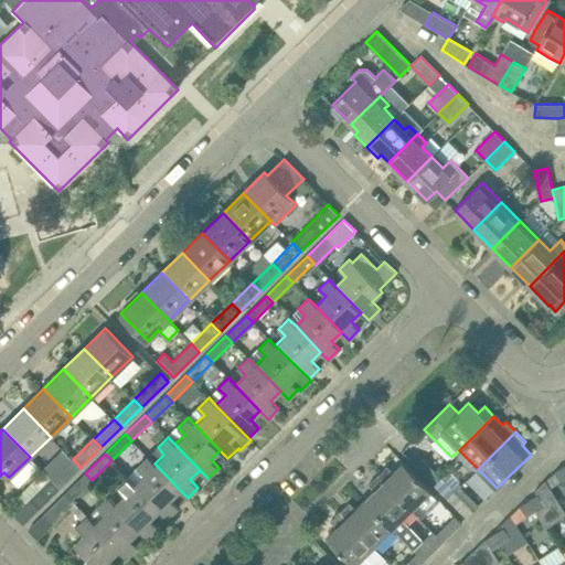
[(429,479),(436,472),(417,454),(411,460),(429,479)]
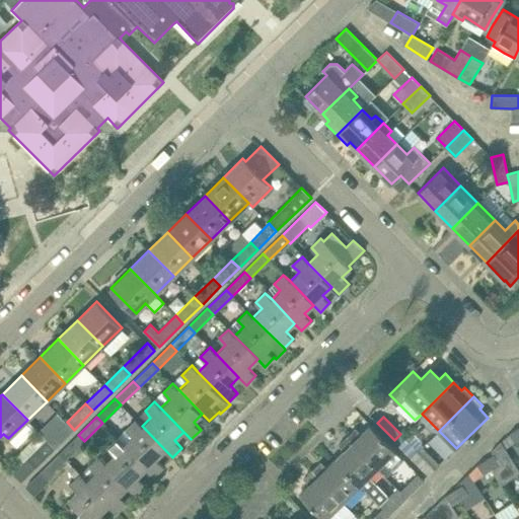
[(124,444),(146,468),(153,475),(163,465),(156,458),(165,450),(142,426),(136,420),(126,429),(133,436),(124,444)]
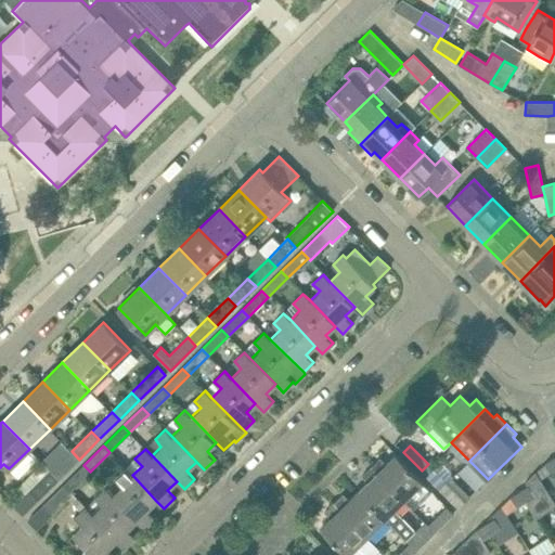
[(72,451),(51,470),(60,479),(79,460),(72,451)]
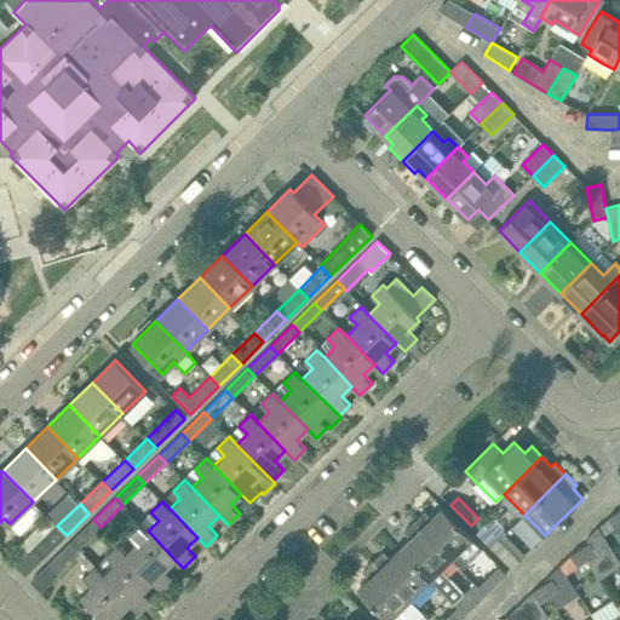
[(472,538),(442,507),(431,518),(425,511),(414,521),(451,560),(472,538)]
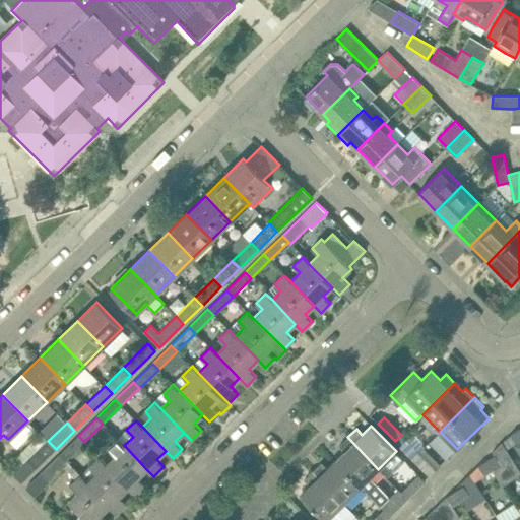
[(517,443),(519,441),(519,429),(511,434),(517,443)]
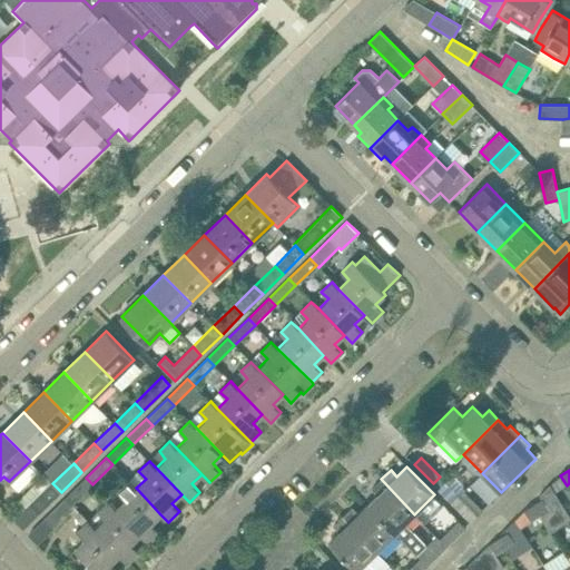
[(433,483),(452,503),(459,495),(440,477),(433,483)]
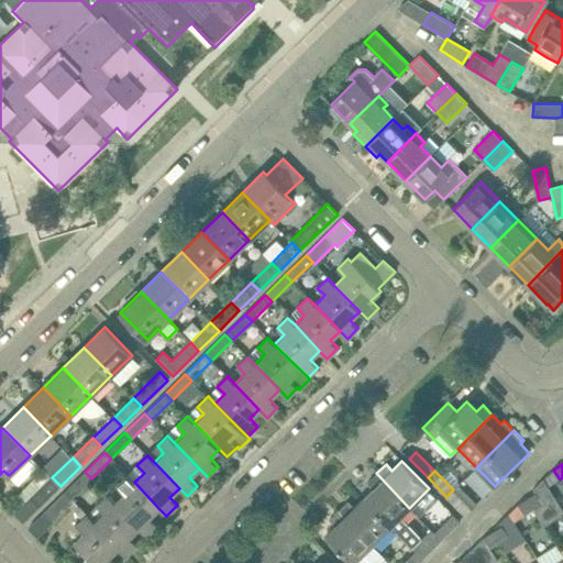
[(72,498),(91,478),(85,472),(65,492),(72,498)]
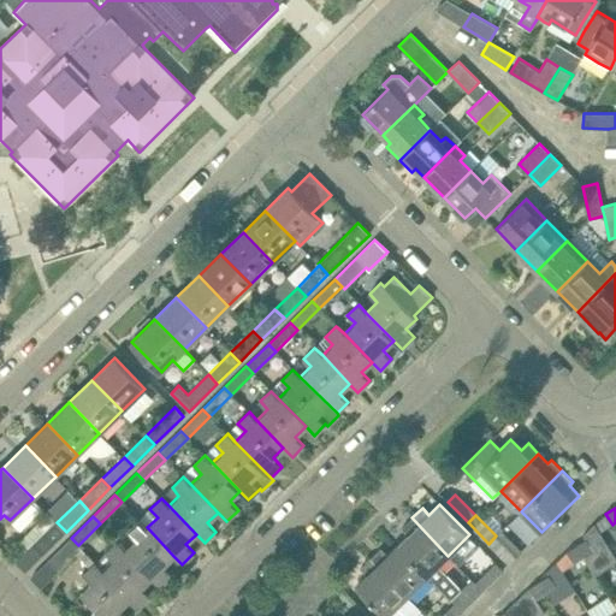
[(398,545),(427,575),(428,575),(436,582),(445,573),(443,570),(454,560),(448,556),(412,517),(402,528),(408,534),(398,545)]
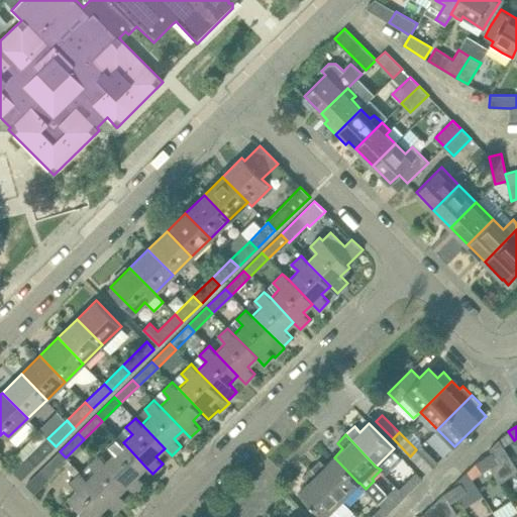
[(137,475),(145,467),(123,442),(117,436),(107,445),(113,452),(105,460),(127,485),(134,492),(144,482),(137,475)]
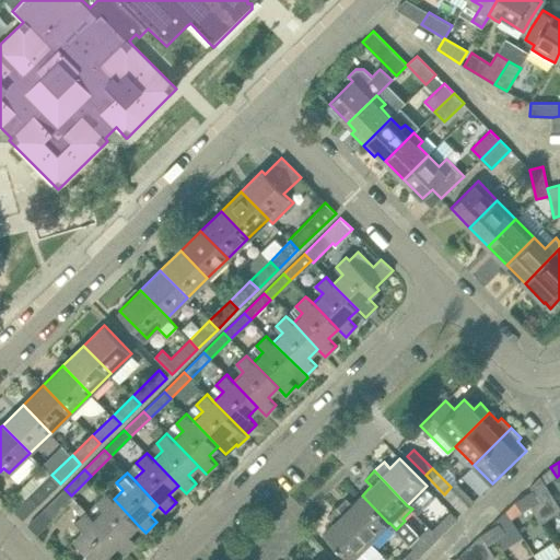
[(60,483),(51,475),(50,474),(13,510),(23,520),(60,483)]
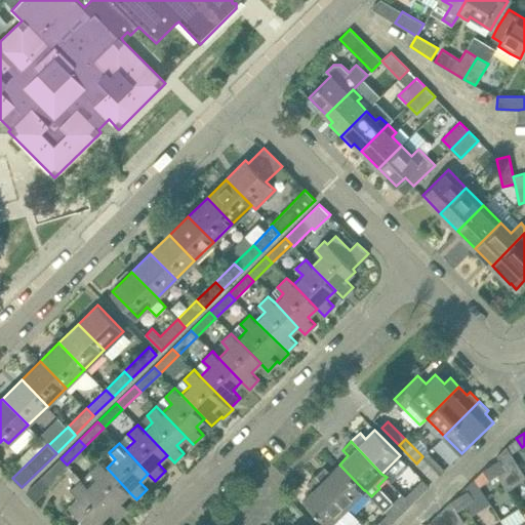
[(497,455),(499,458),(507,469),(497,475),(508,490),(524,479),(524,475),(507,446),(497,455)]
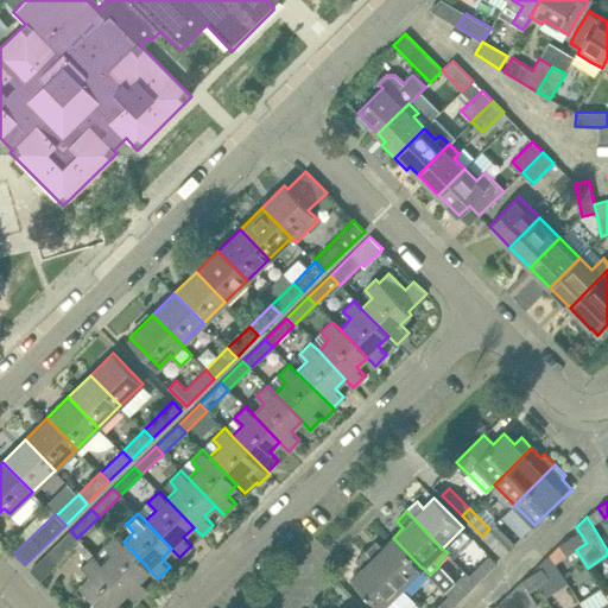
[(510,550),(489,529),(482,537),(502,557),(510,550)]
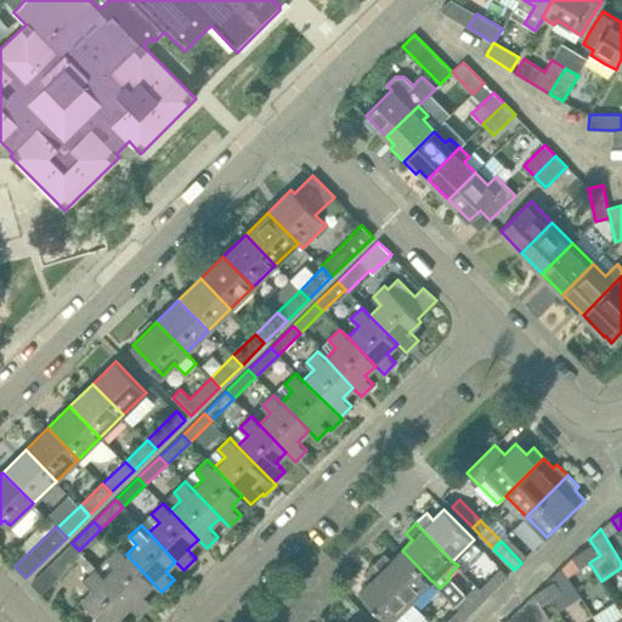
[(82,553),(79,550),(72,543),(49,565),(58,576),(82,553)]
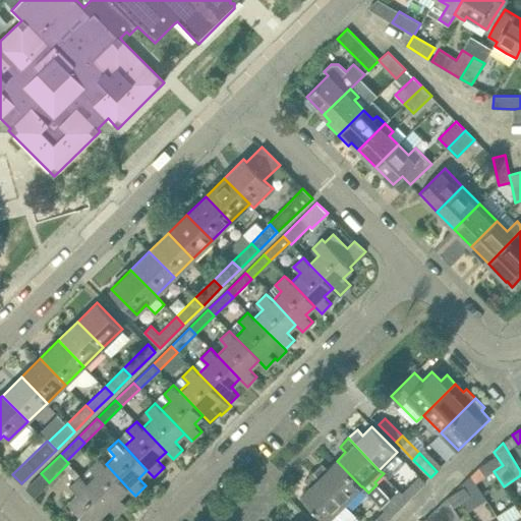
[(487,461),(494,471),(503,465),(496,455),(487,461)]
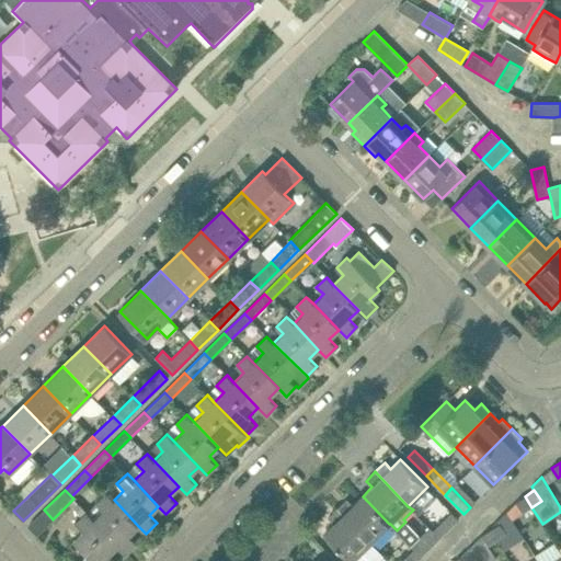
[(129,535),(138,526),(114,500),(107,493),(96,503),(103,510),(94,519),(118,546),(126,553),(137,542),(129,535)]
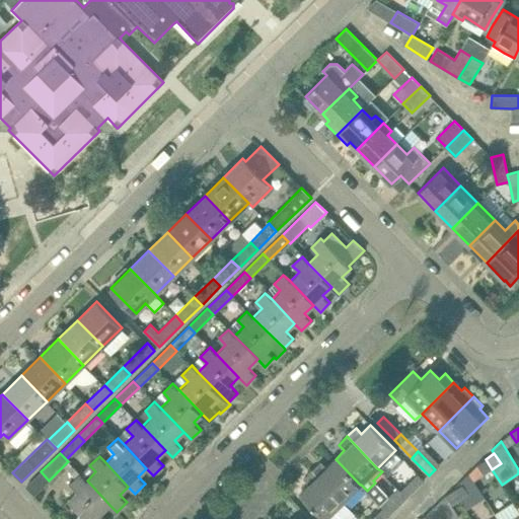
[(360,485),(336,459),(326,467),(320,461),(312,470),(343,502),(360,485)]
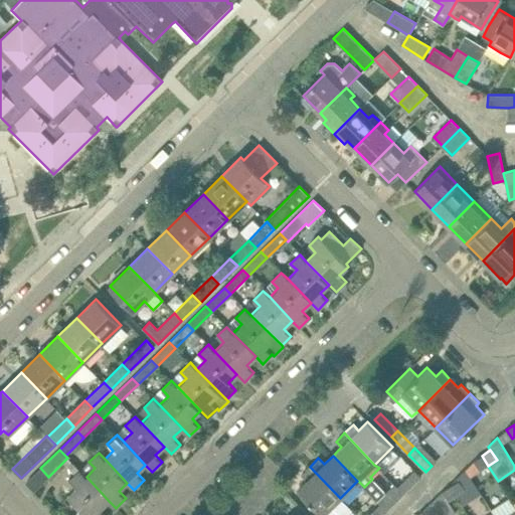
[(482,456),(474,461),(480,471),(488,466),(482,456)]
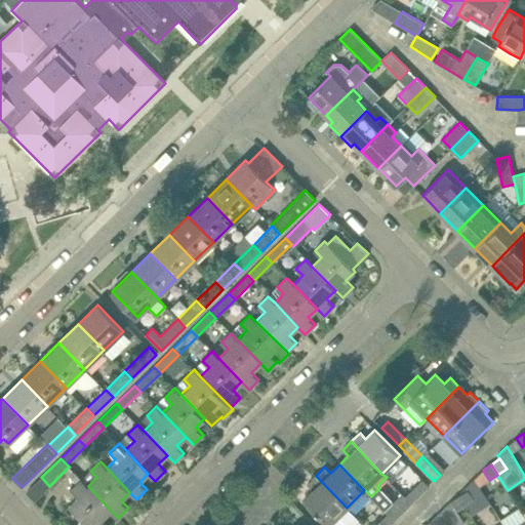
[(328,524),(347,508),(316,476),(307,484),(313,490),(304,499),(328,524)]
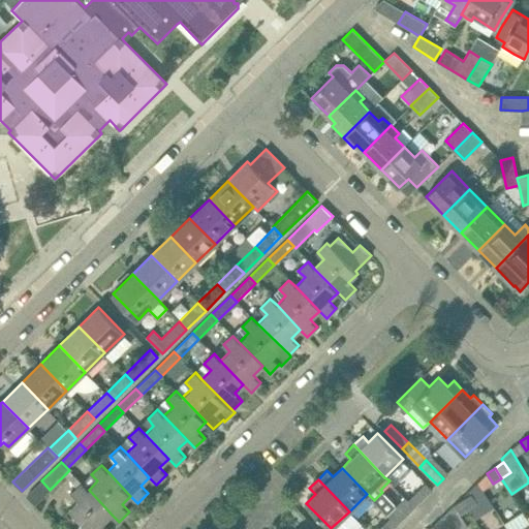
[(405,497),(404,497),(414,507),(432,490),(426,483),(408,500),(405,497)]
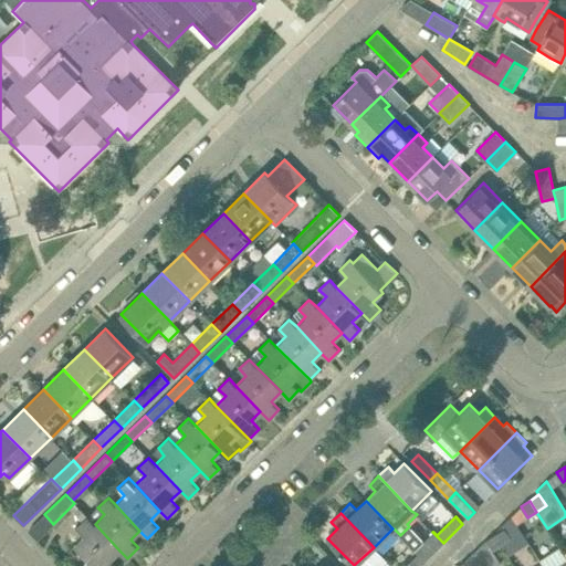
[(119,551),(95,524),(87,517),(77,527),(85,535),(75,545),(95,565),(116,565),(109,559),(119,551)]
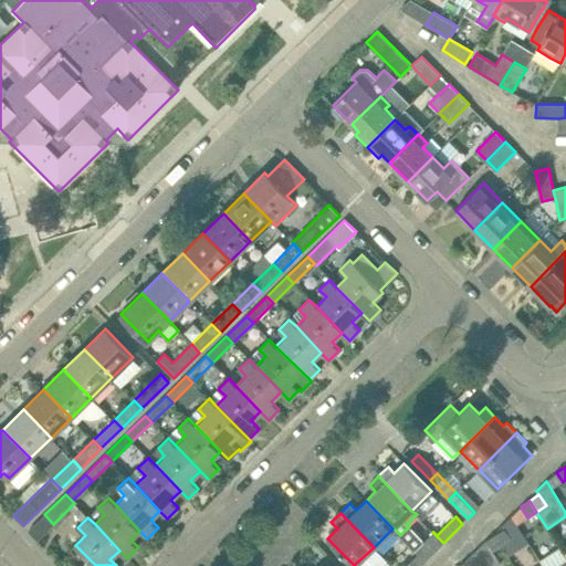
[(511,538),(504,528),(494,535),(501,545),(511,538)]
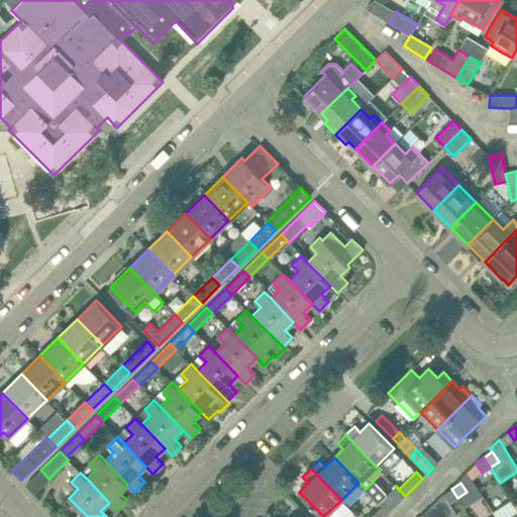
[(388,513),(405,496),(395,486),(379,503),(382,506),(381,506),(388,513)]
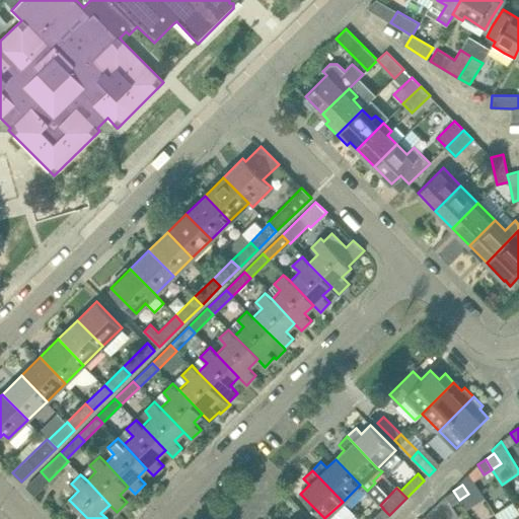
[(453,491),(445,496),(452,505),(459,500),(453,491)]
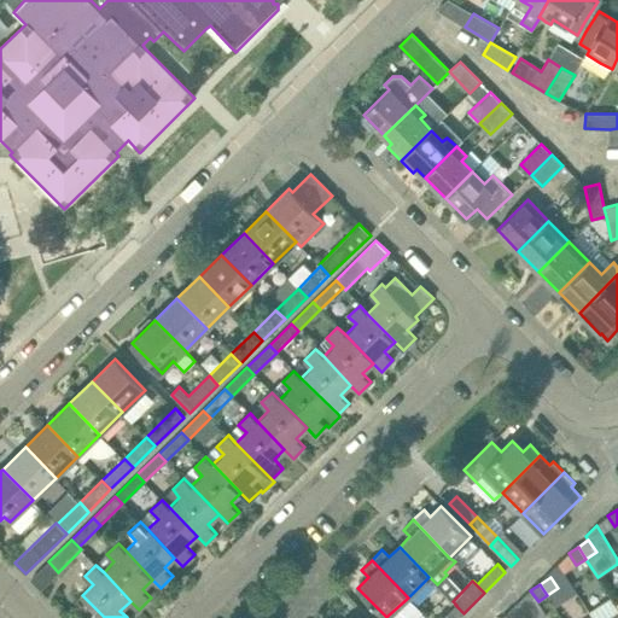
[(507,613),(511,617),(540,617),(546,613),(538,601),(530,590),(507,613)]
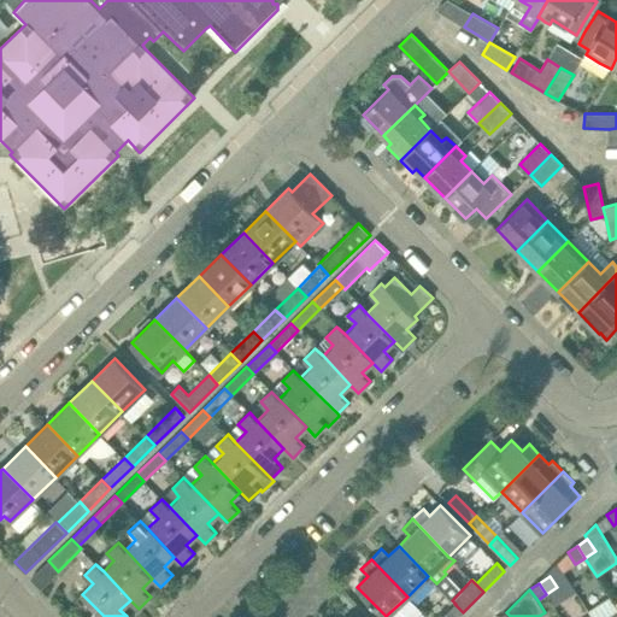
[(454,604),(441,616),(457,616),(463,612),(454,604)]
